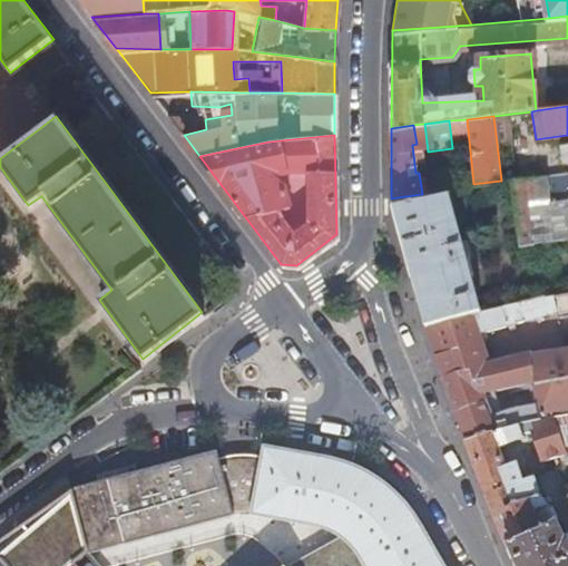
[(535,168),(515,171),(516,179),(536,176),(535,168)]
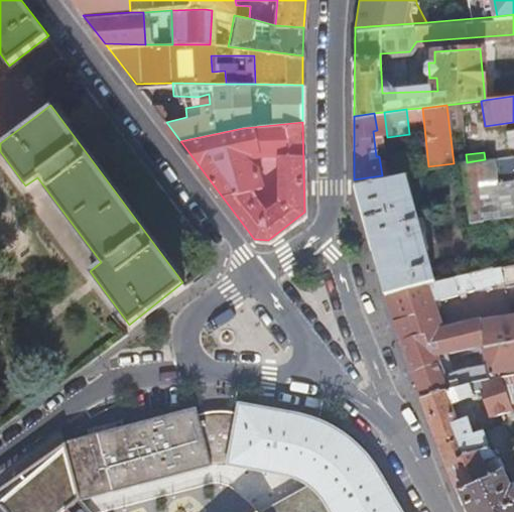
[(513,177),(513,155),(489,159),(492,181),(513,177)]
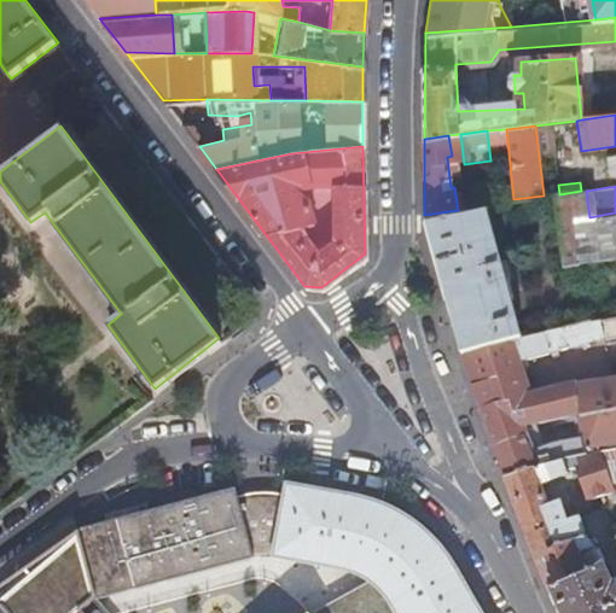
[(552,196),(557,231),(563,267),(597,262),(590,217),(586,191),(581,191),(559,194),(552,196)]
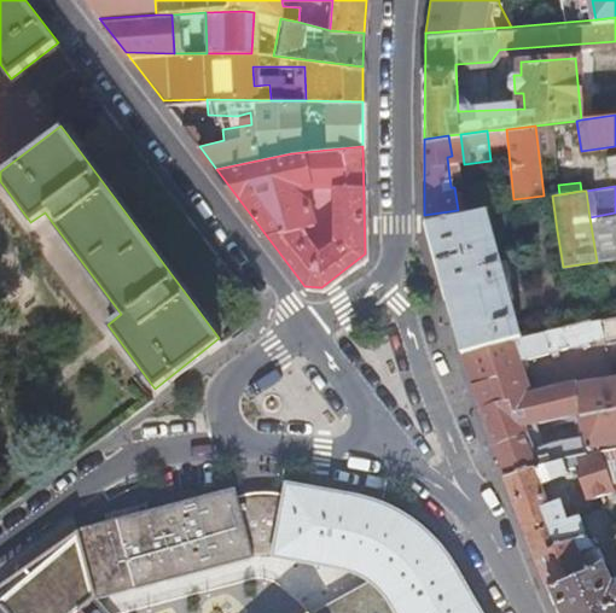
[(424,215),(460,350),(513,334),(486,205),(458,210),(424,215)]
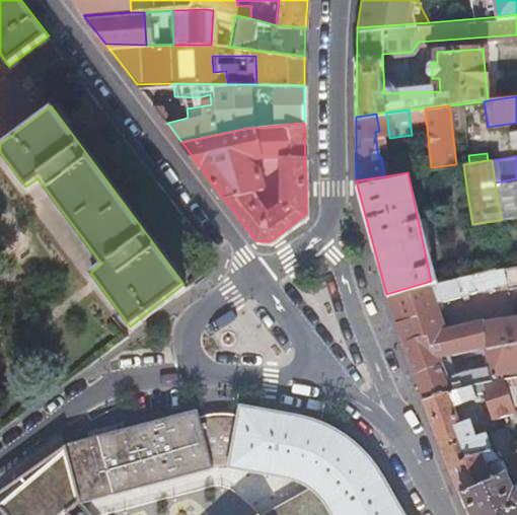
[(516,352),(516,267),(431,281),(386,294),(413,373),(443,368),(442,361),(489,354),(490,359),(516,352)]
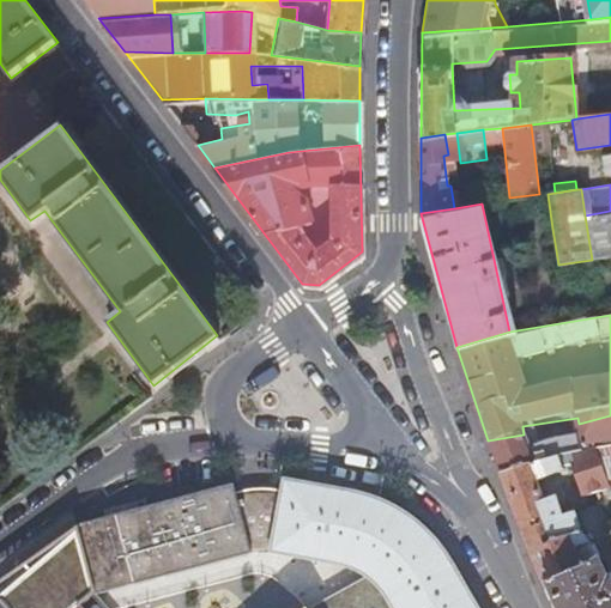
[(524,438),(524,435),(488,441),(497,469),(584,454),(584,449),(610,444),(610,415),(579,424),(581,442),(526,450),(524,438)]
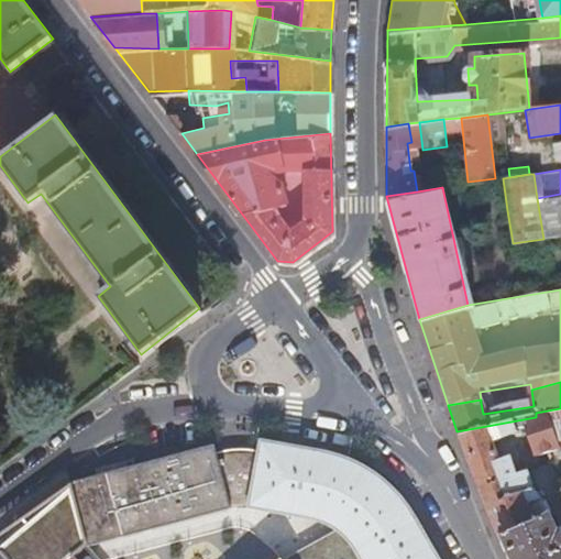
[(481,399),(481,403),(483,414),(534,406),(531,390),(530,384),(480,392),(481,399)]
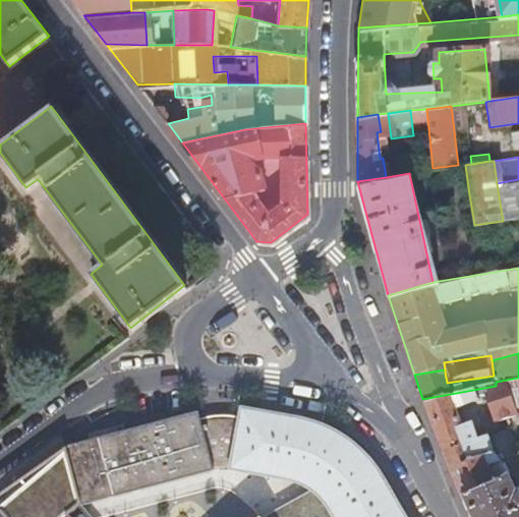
[(489,463),(496,476),(510,470),(518,491),(518,378),(496,382),(496,386),(509,384),(518,382),(518,412),(514,413),(492,417),(488,400),(454,406),(461,423),(470,419),(476,436),(487,432),(494,446),(500,459),(489,463)]
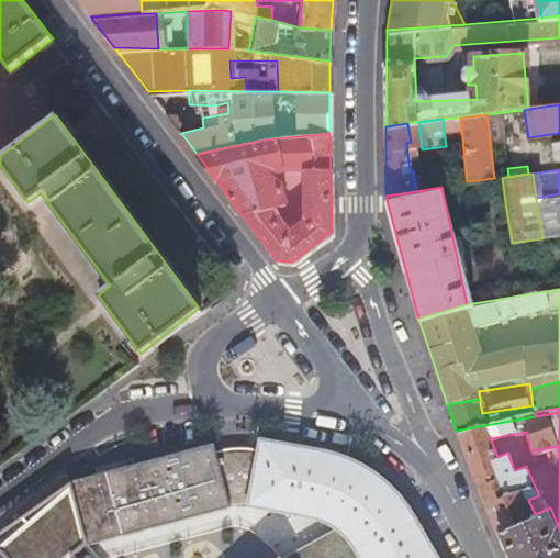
[(559,445),(559,412),(549,414),(555,446),(559,445)]
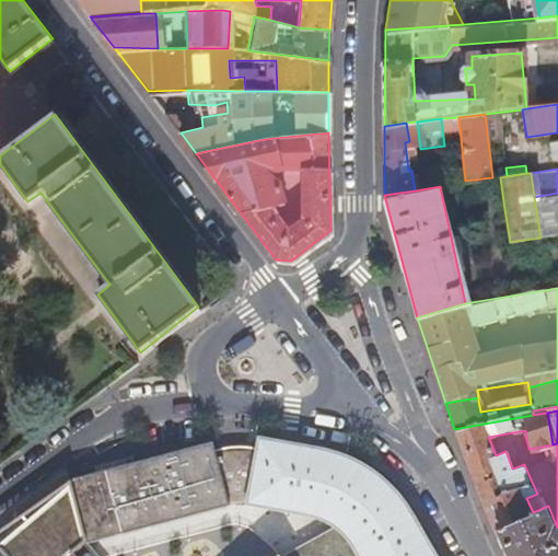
[(547,413),(533,415),(454,429),(455,433),(475,483),(512,468),(506,451),(496,455),(488,437),(525,430),(529,449),(553,444),(547,413)]
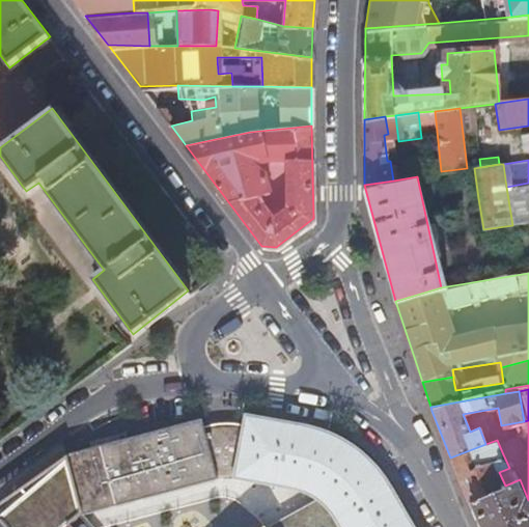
[(309,421),(244,414),(243,427),(235,426),(231,425),(227,425),(203,427),(214,472),(234,474),(235,477),(259,480),(293,483),(301,487),(311,492),(315,495),(325,502),(327,505),(334,518),(338,526),(413,526),(393,492),(380,472),(373,464),(362,449),(357,444),(351,439),(345,436),(339,433),(324,426),(309,421)]
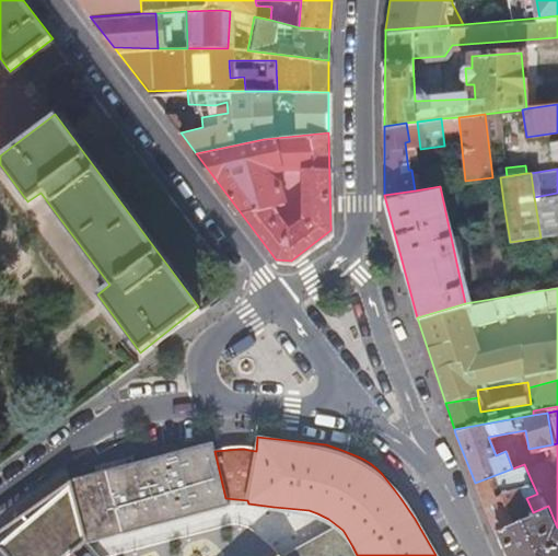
[(227,502),(225,498),(214,451),(212,439),(67,472),(80,535),(227,502)]
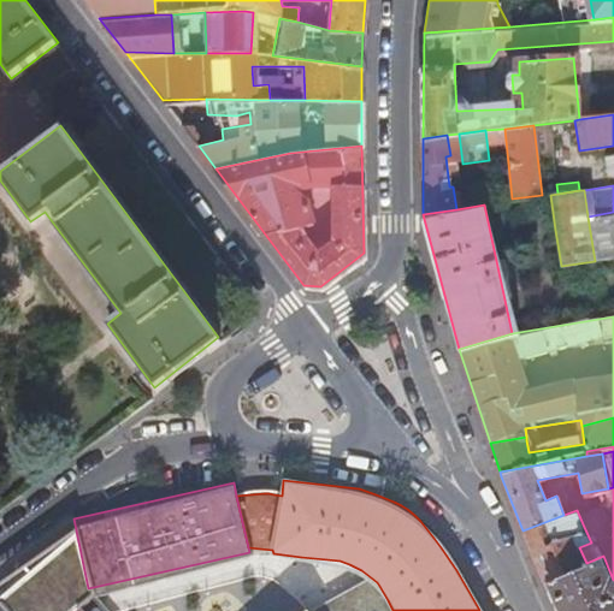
[(577,510),(564,515),(523,531),(529,546),(584,527),(577,510)]
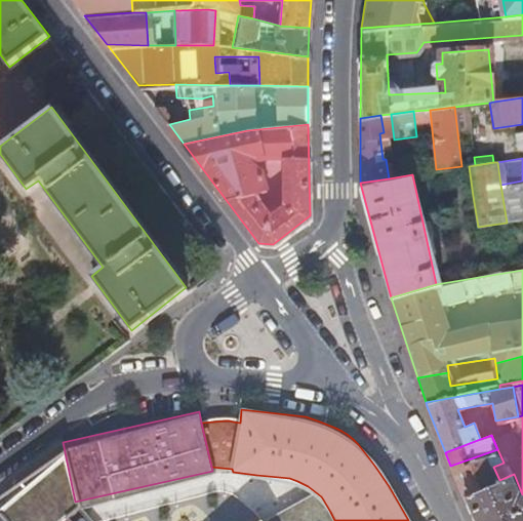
[(91,520),(75,502),(63,442),(0,492),(0,517),(2,520),(334,520),(330,512),(323,499),(321,496),(312,489),(258,519),(255,520),(91,520)]
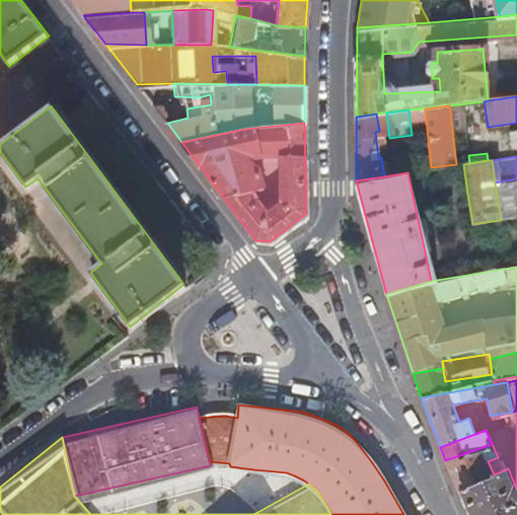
[(498,457),(492,444),(445,460),(451,473),(458,491),(494,474),(488,461),(498,457)]
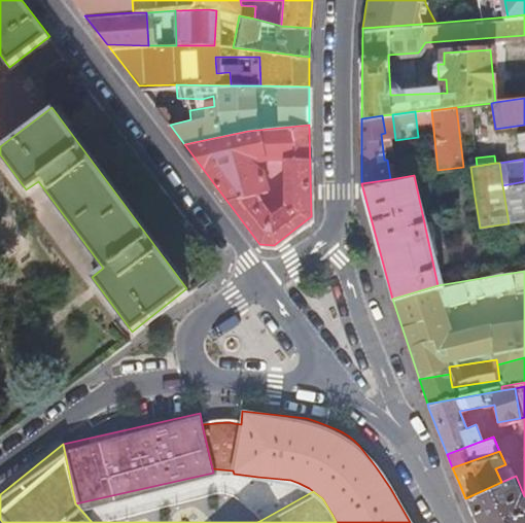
[(524,522),(524,496),(516,476),(501,482),(465,498),(470,509),(476,522),(524,522)]
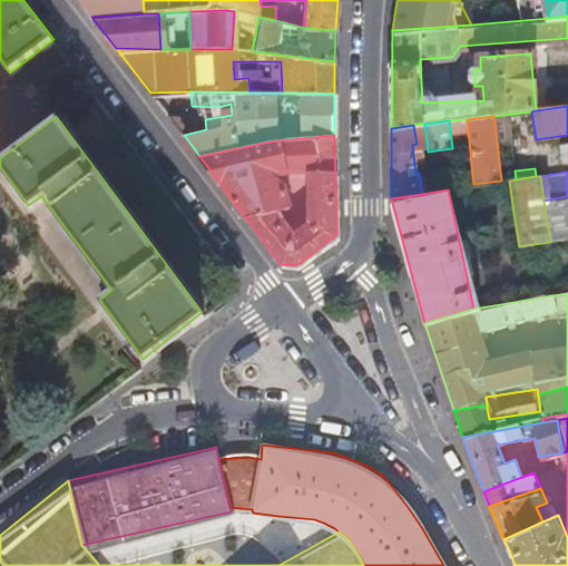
[(176,555),(226,550),(224,532),(175,536),(176,555)]
